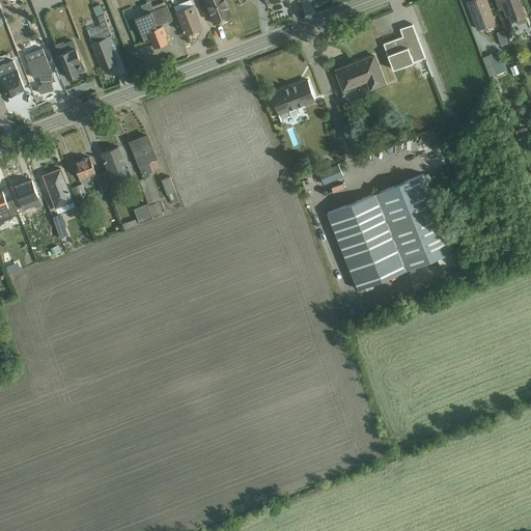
[(189,0),(187,0),(176,5),(177,9),(191,3),(189,0)]
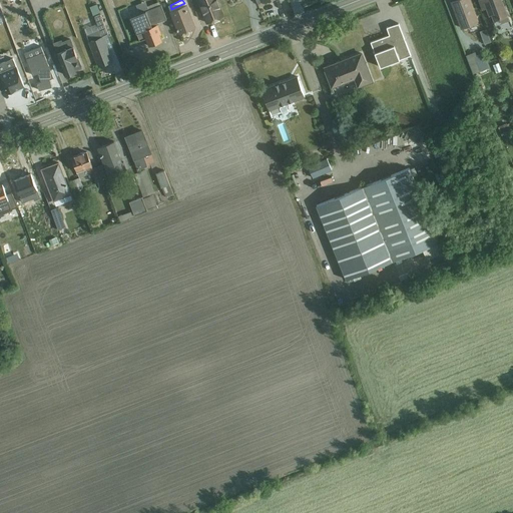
[(197,0),(207,23),(224,16),(217,0),(197,0)]
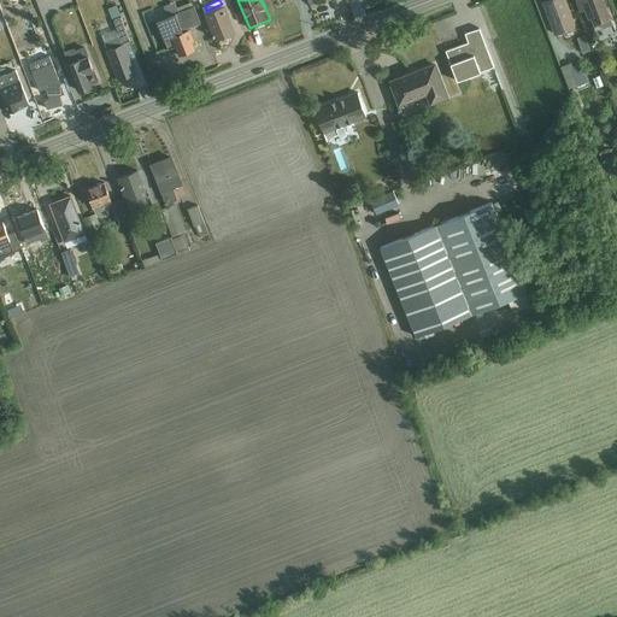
[(556,35),(577,27),(566,0),(544,0),(542,1),(556,35)]
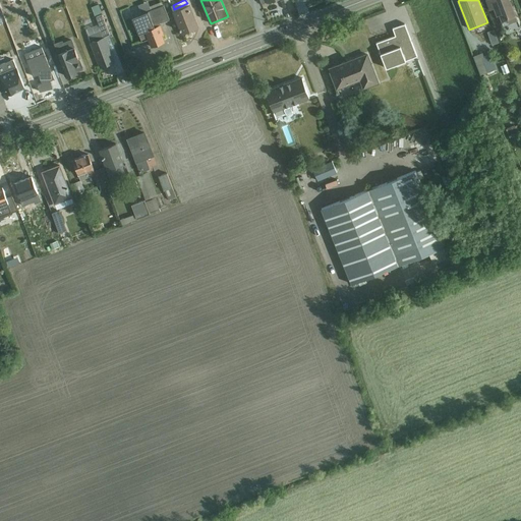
[(493,0),(501,20),(517,15),(511,0),(493,0)]
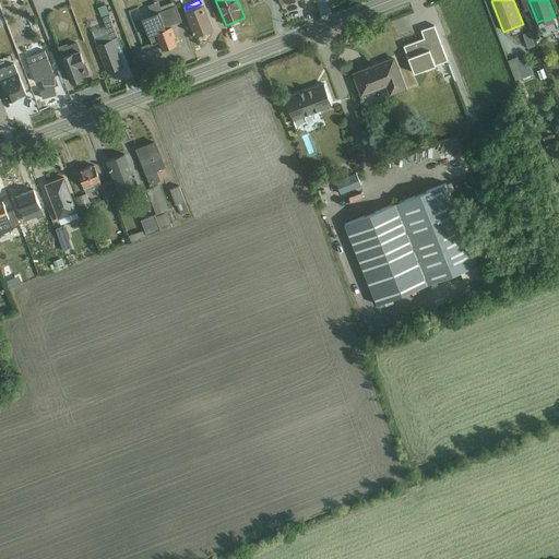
[(92,30),(94,43),(115,38),(107,3),(98,6),(104,27),(92,30)]
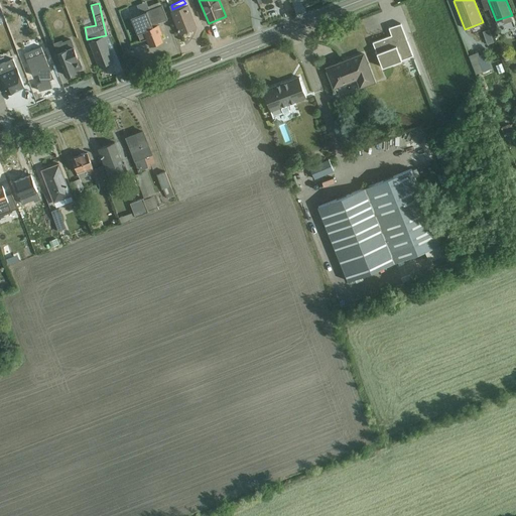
[(132,16),(145,48),(164,39),(157,23),(167,19),(160,4),(132,16)]
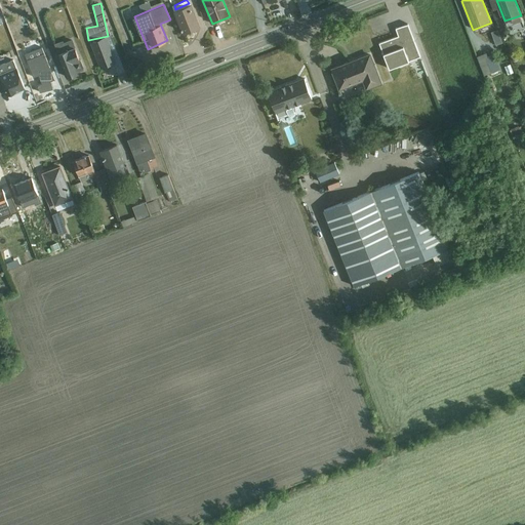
[(183,34),(200,28),(192,4),(174,11),(183,34)]
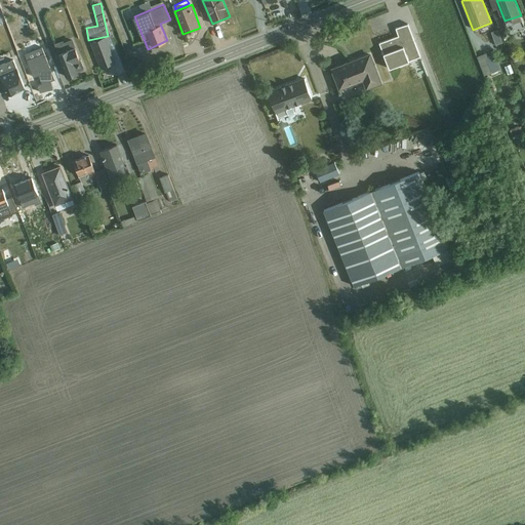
[(390,67),(420,54),(407,23),(395,28),(398,35),(379,42),(390,67)]
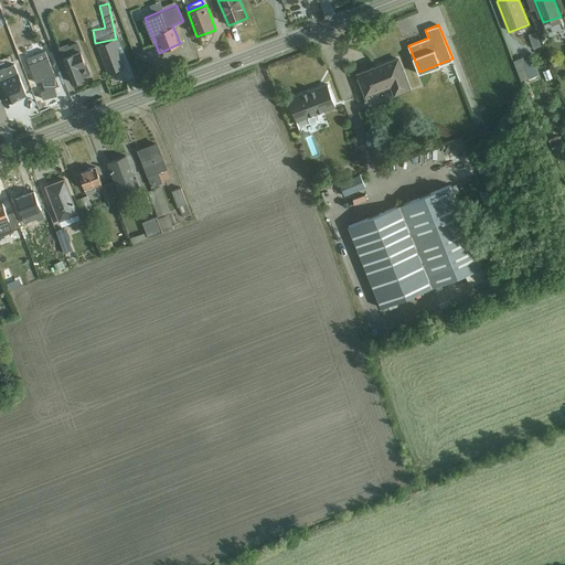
[(536,30),(528,33),(533,49),(542,45),(536,30)]
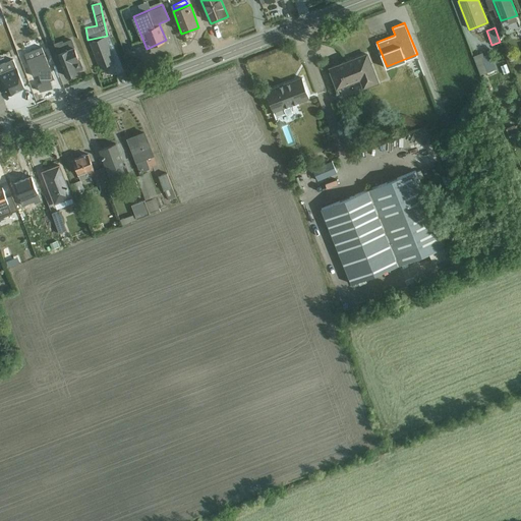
[(90,42),(100,68),(115,62),(104,37),(90,42)]
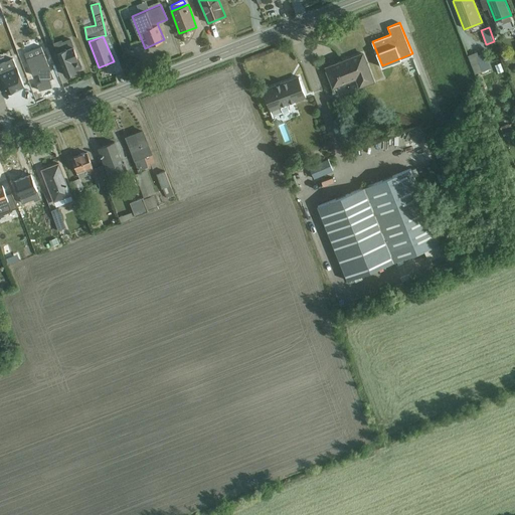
[(56,51),(66,75),(76,71),(71,60),(78,57),(73,44),(56,51)]
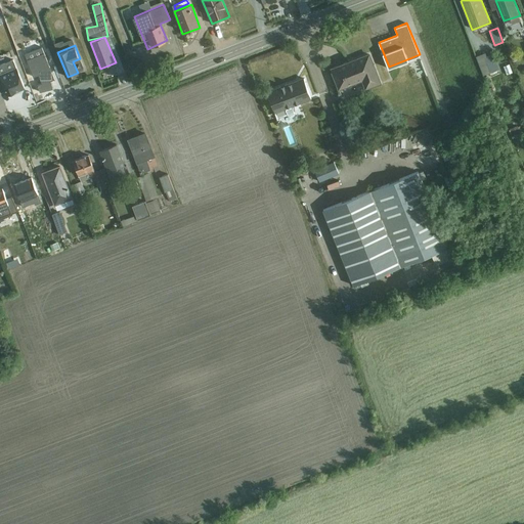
[(40,94),(58,87),(42,47),(25,53),(40,94)]
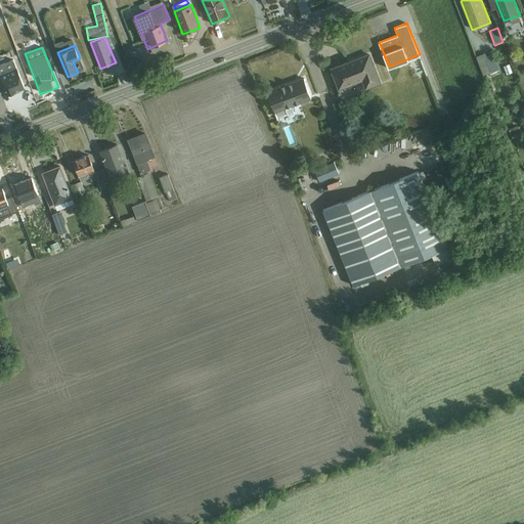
[(496,70),(491,50),(476,55),(481,74),(496,70)]
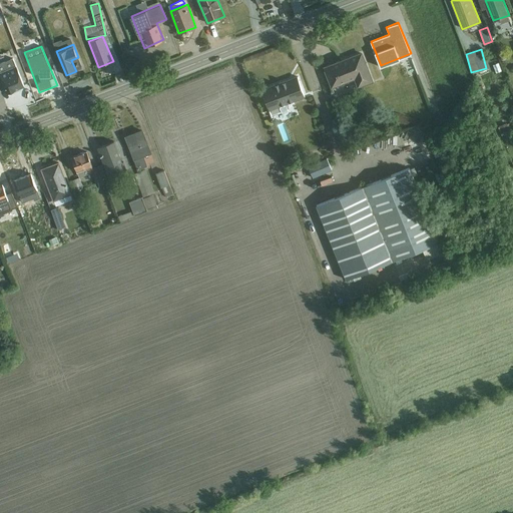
[(374,81),(363,50),(323,65),(331,87),(355,77),(359,86),(374,81)]
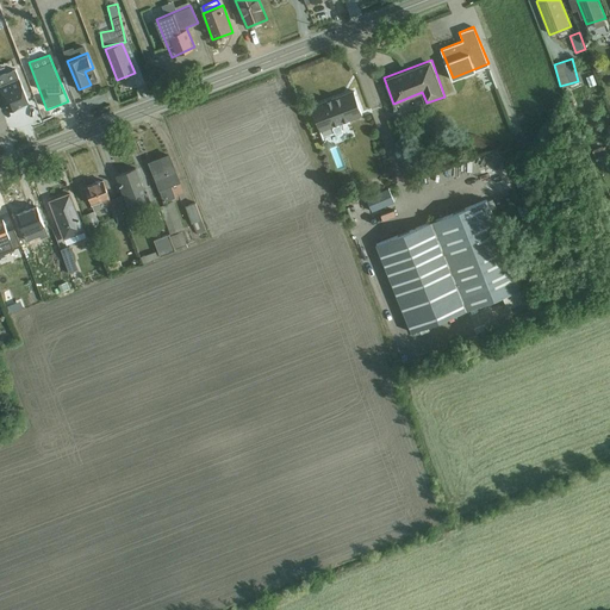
[(592,73),(585,75),(587,86),(595,83),(592,73)]
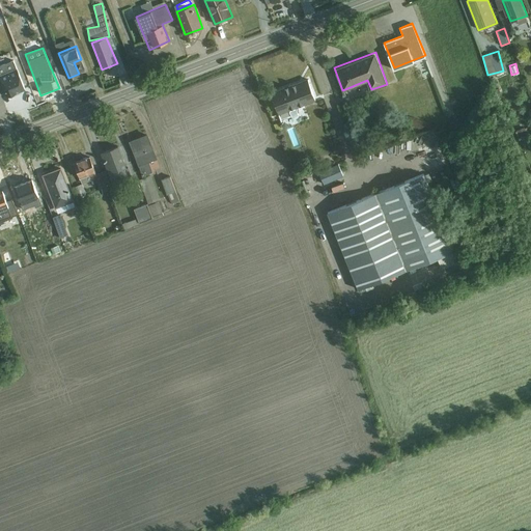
[(0,75),(7,95),(25,89),(17,66),(0,72),(0,75)]
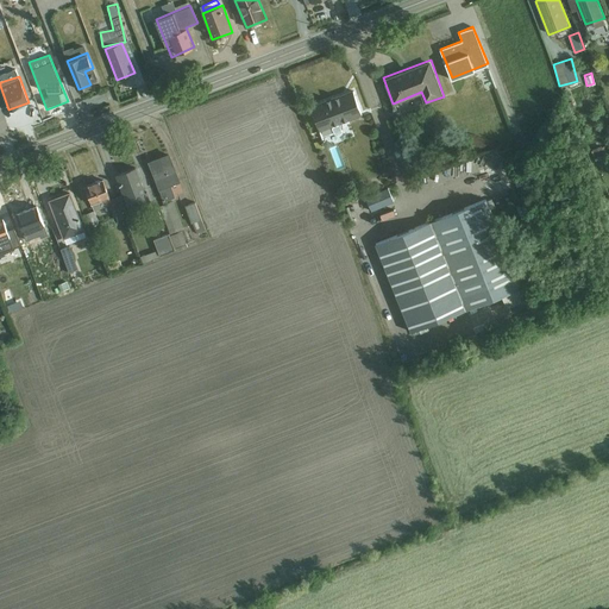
[(320,130),(363,114),(353,89),(311,106),(320,130)]
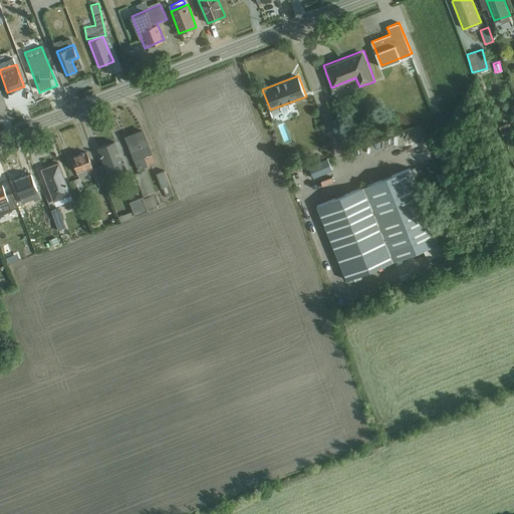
[(503,135),(510,125),(504,120),(497,130),(503,135)]
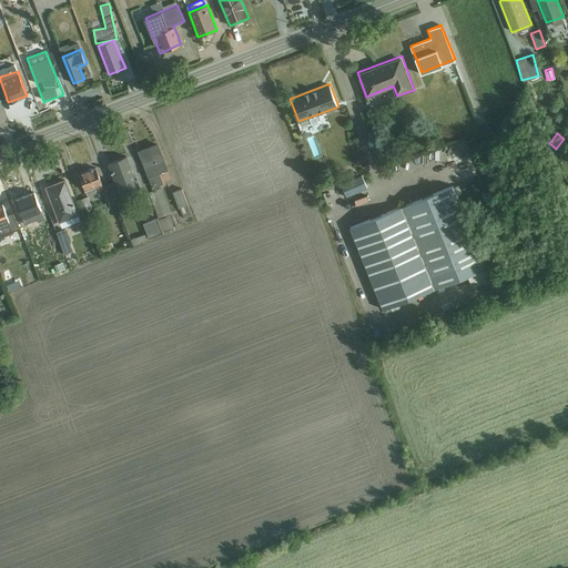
[(153,189),(173,182),(159,142),(139,149),(153,189)]
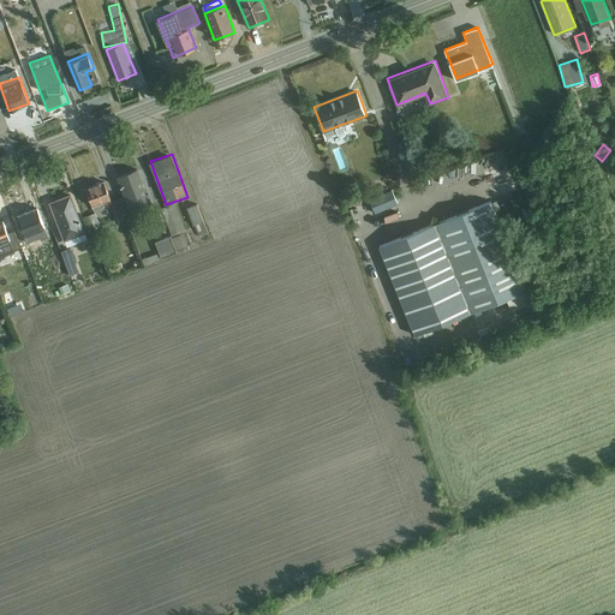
[(131,212),(151,203),(137,168),(117,177),(131,212)]
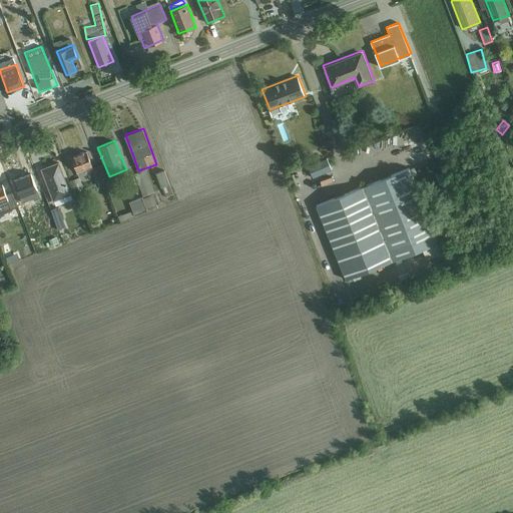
[(83,186),(97,180),(85,150),(71,156),(83,186)]
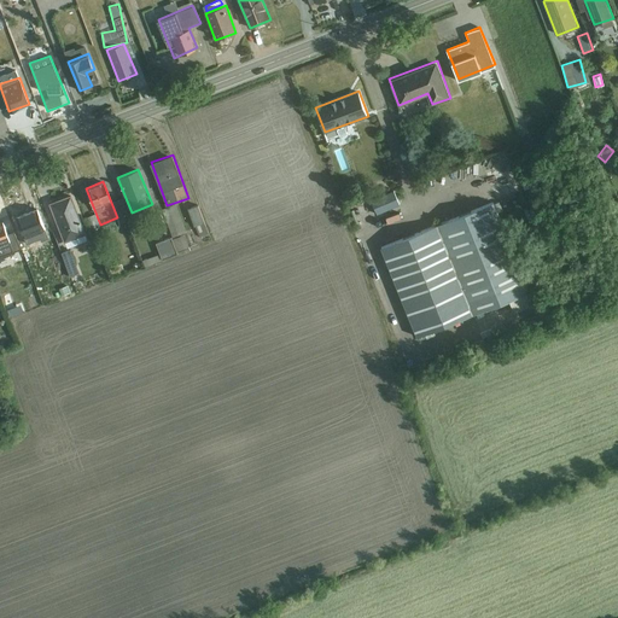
[(65,242),(85,234),(70,194),(51,202),(65,242)]
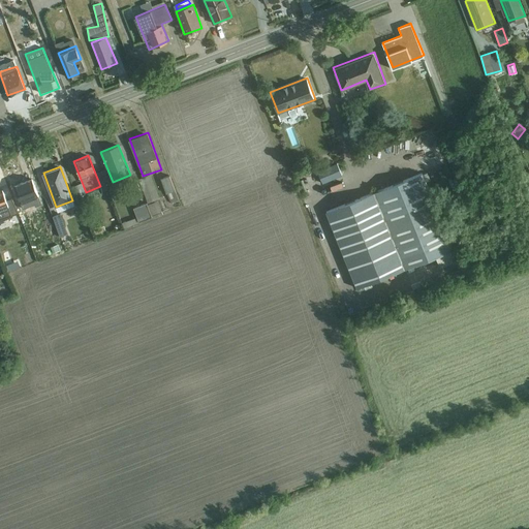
[(319,176),(322,185),(342,177),(339,167),(319,176)]
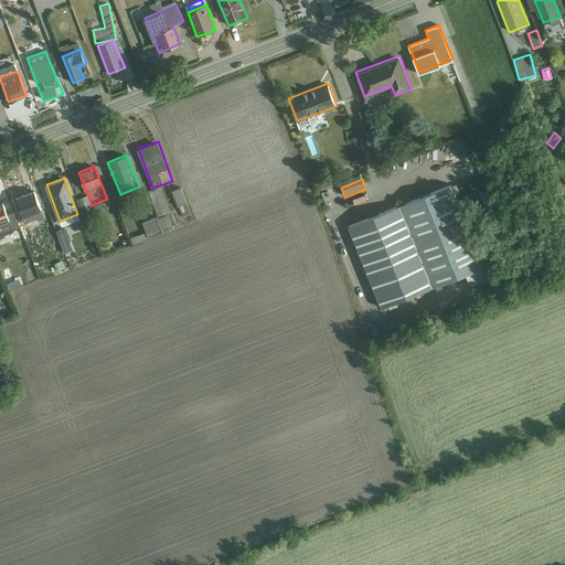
[(183,203),(188,201),(180,185),(170,190),(183,217),(189,214),(183,203)]
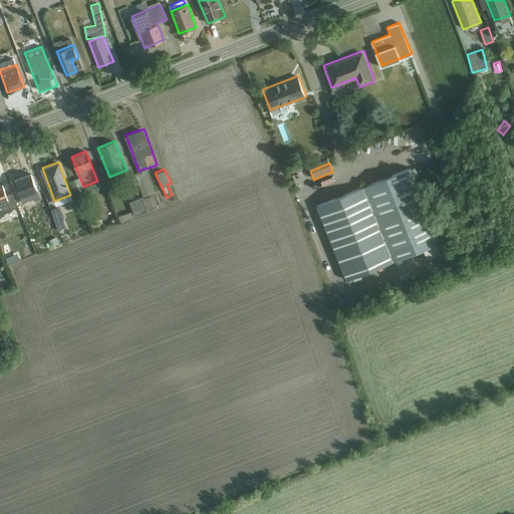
[(22,204),(40,197),(32,173),(13,179),(22,204)]
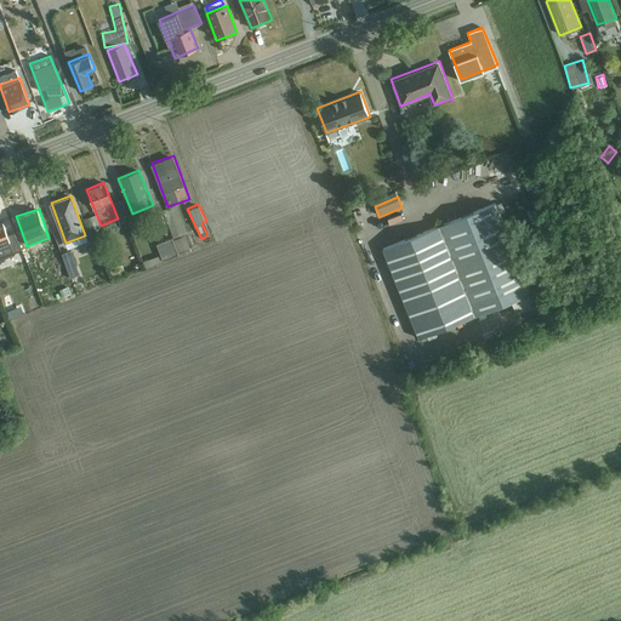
[(499,209),(385,254),(421,347),(535,302),(499,209)]
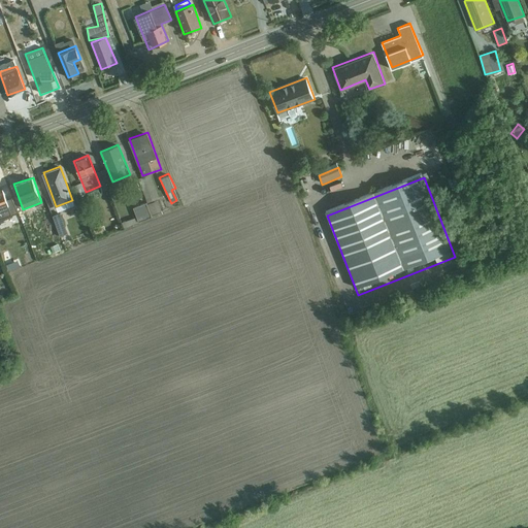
[(0,223),(12,220),(3,190),(0,191),(0,223)]
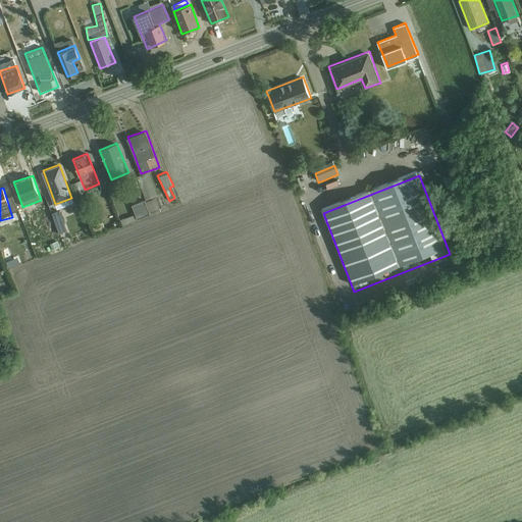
[(136,218),(148,213),(143,199),(131,204),(136,218)]
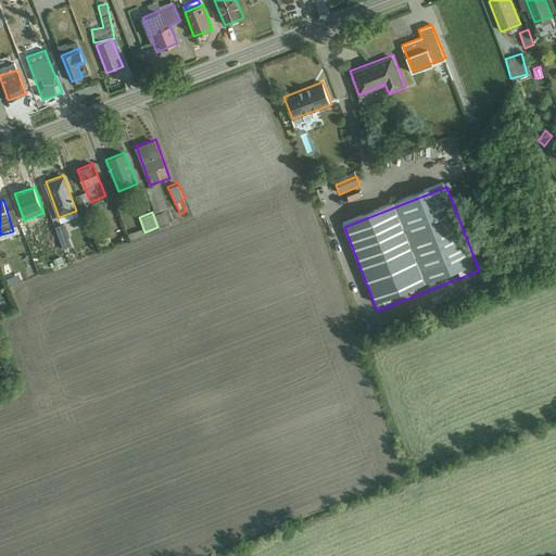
[(61,248),(71,244),(63,224),(53,227),(61,248)]
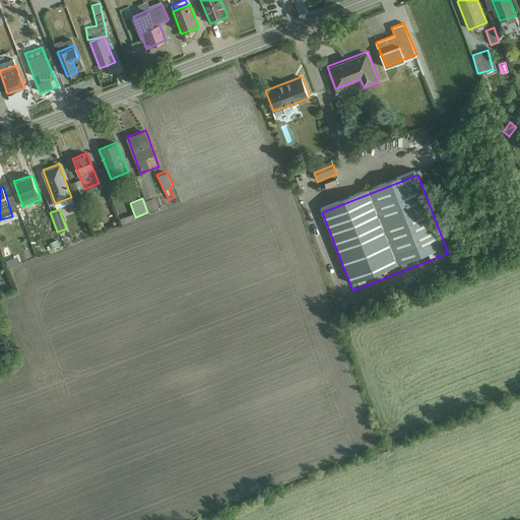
[(118,218),(119,223),(133,219),(131,214),(118,218)]
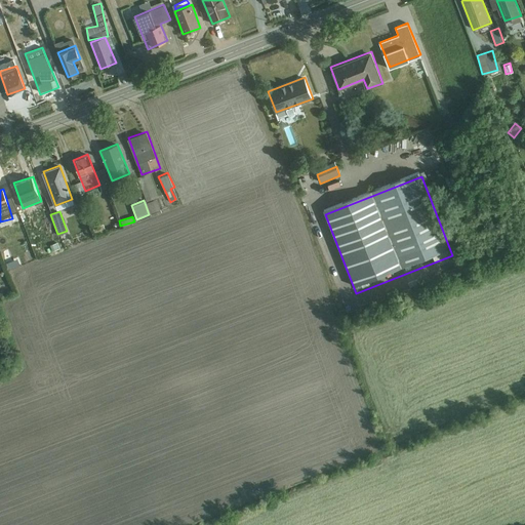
[(92,226),(94,234),(105,231),(103,223),(92,226)]
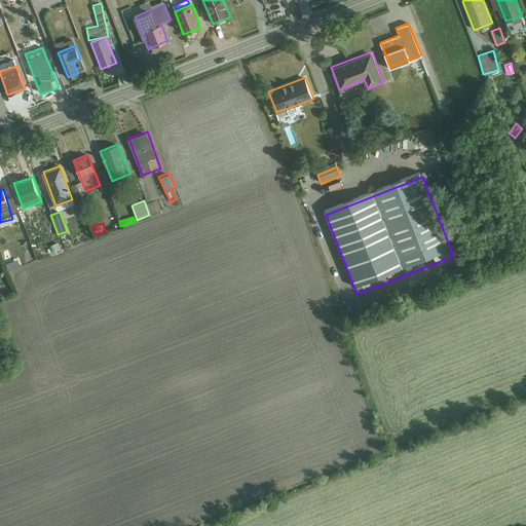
[(52,252),(60,249),(58,241),(49,245),(52,252)]
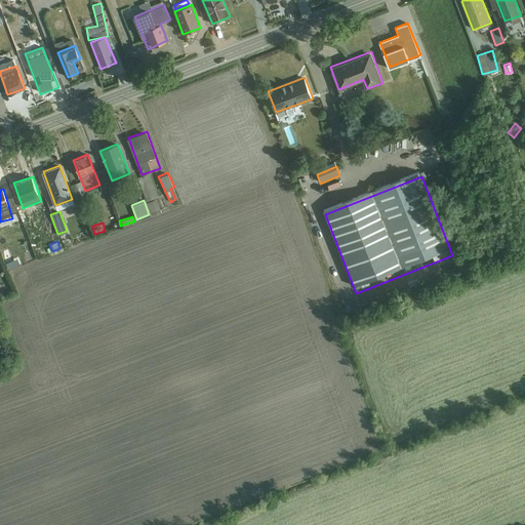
All buildings are outlined.
